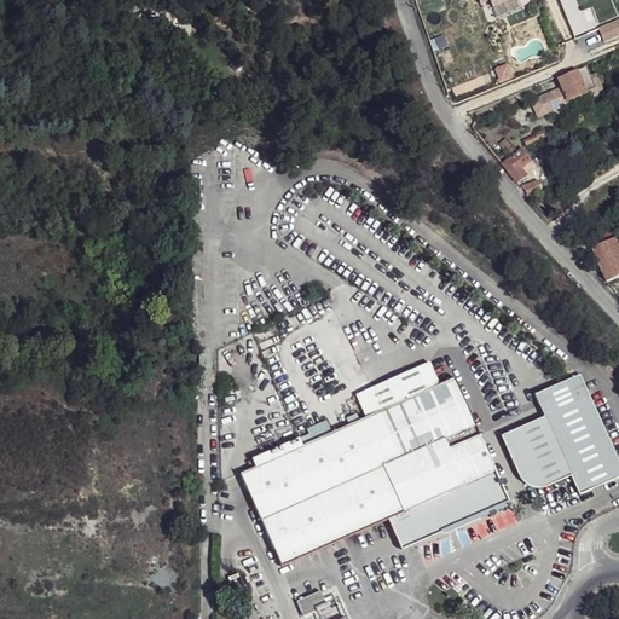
[(618,24),(603,32),(608,44),(618,40),(618,24)]
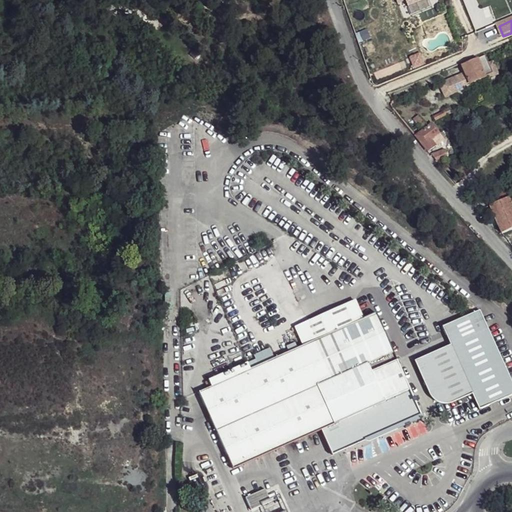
[(469,72),(443,83),(449,96),(475,85),(474,83),(490,76),(491,78),(502,73),(497,61),(493,63),(489,54),(466,65),(469,72)]
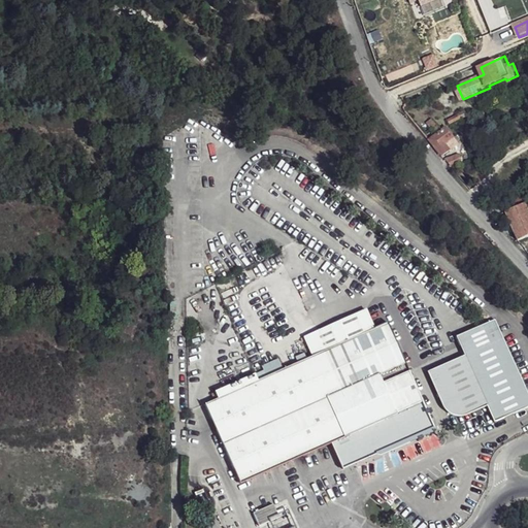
[(458,120),(451,126),(460,136),(466,128),(458,120)]
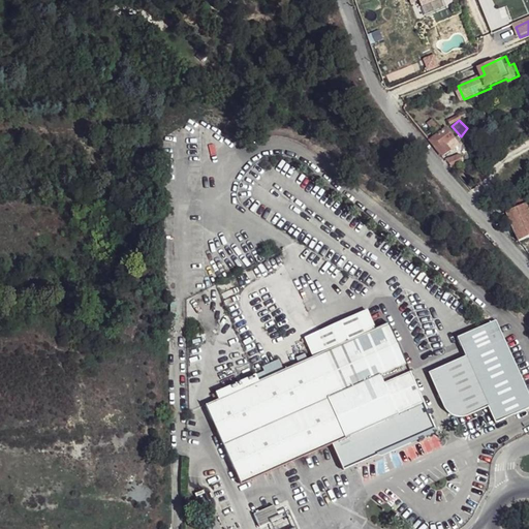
[(452,126),(435,142),(446,156),(465,141),(461,136),(452,126)]
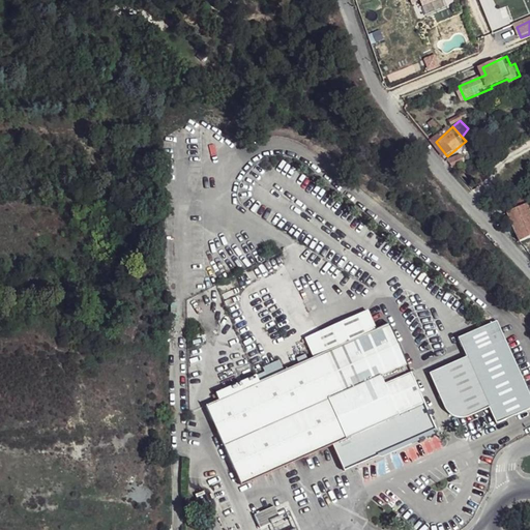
[(468,128),(462,137),(466,141),(473,136),(468,128)]
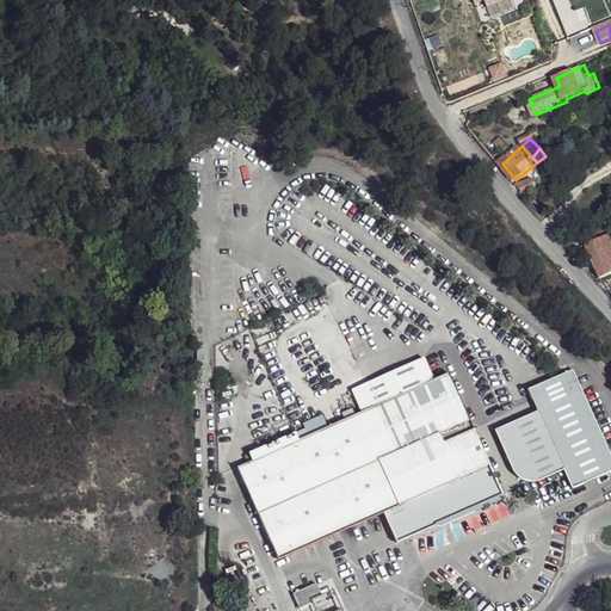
[(520,186),(524,195),(541,187),(537,181),(520,186)]
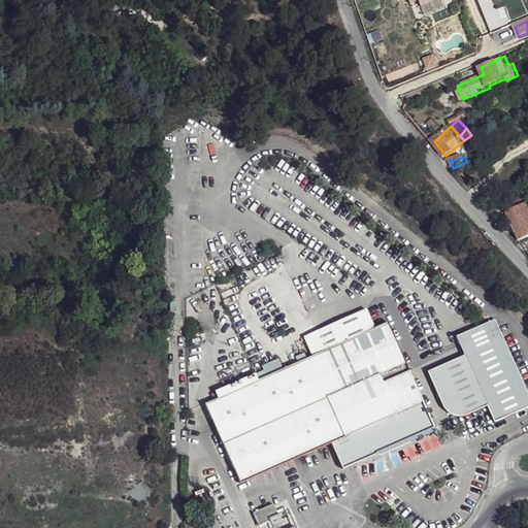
[(527,188),(504,196),(510,212),(527,206),(527,205),(527,188)]
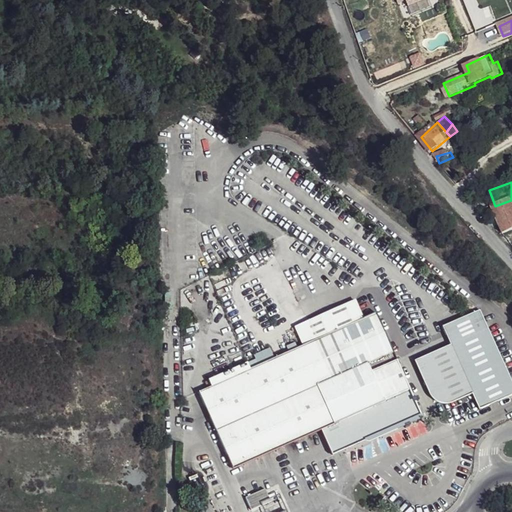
[(495,206),(493,206),(496,214),(504,234),(511,230),(511,199),(511,200),(495,206)]
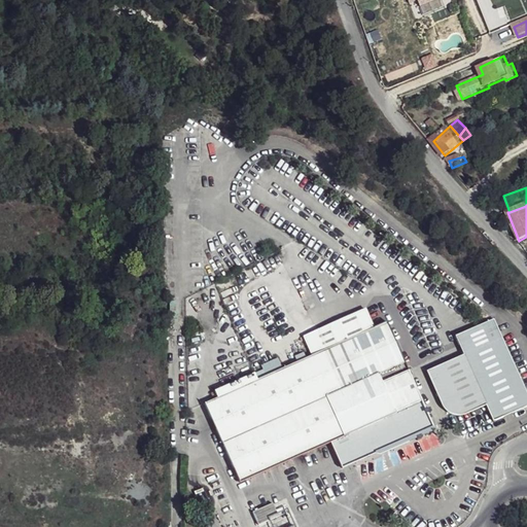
[(507,212),(499,215),(502,223),(511,220),(507,212)]
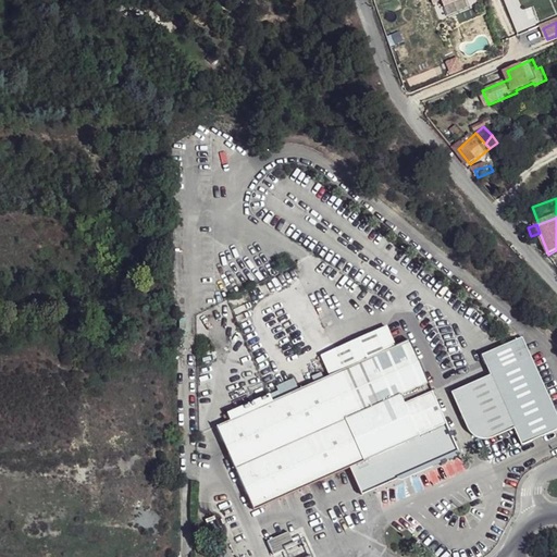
[(232,418),(218,423),(251,508),(348,467),(361,492),(458,454),(410,341),(395,347),(387,327),(338,350),(345,370),(273,399),(271,393),(229,411),(232,418)]
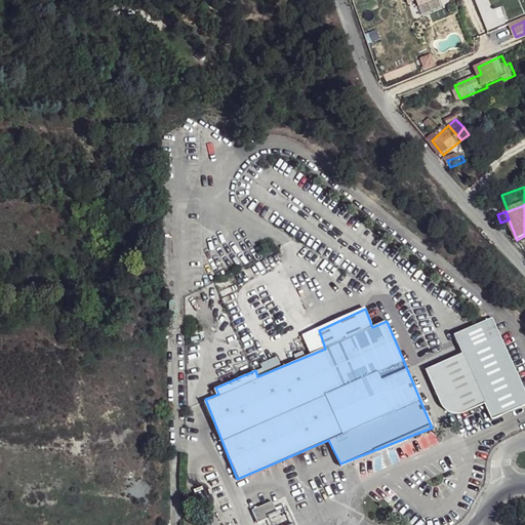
[(457,335),(466,354),(487,403),(493,419),(524,406),(524,389),(495,318),(457,335)]
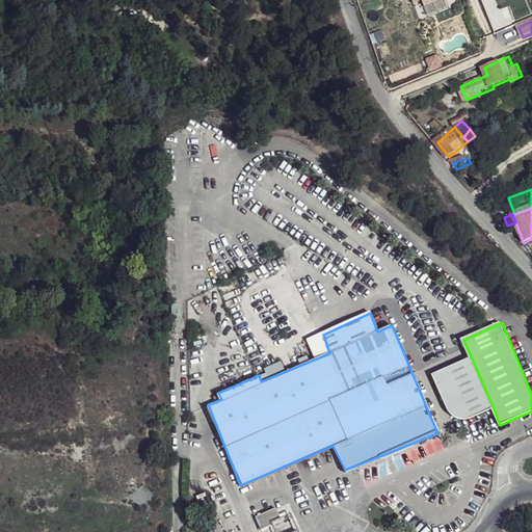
[(494,408),(472,358),(433,375),(449,410),(457,418),(471,419),(494,408)]
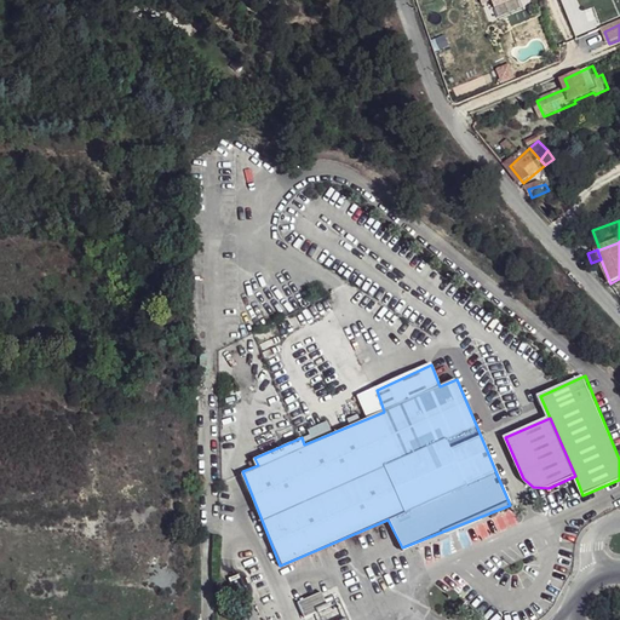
[(348,619),(338,596),(316,604),(321,619),(348,619)]
